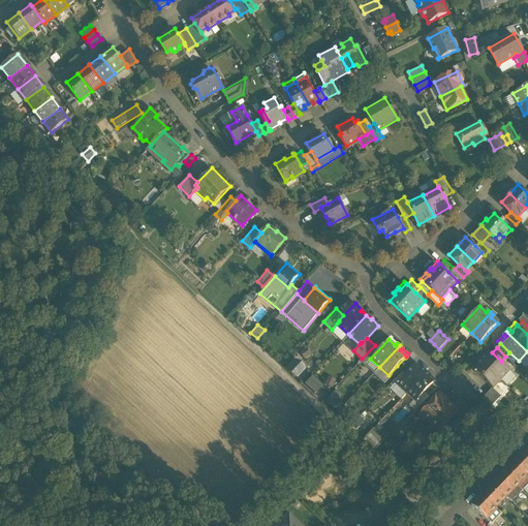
[(486,359),(491,352),(489,350),(483,357),(486,359)]
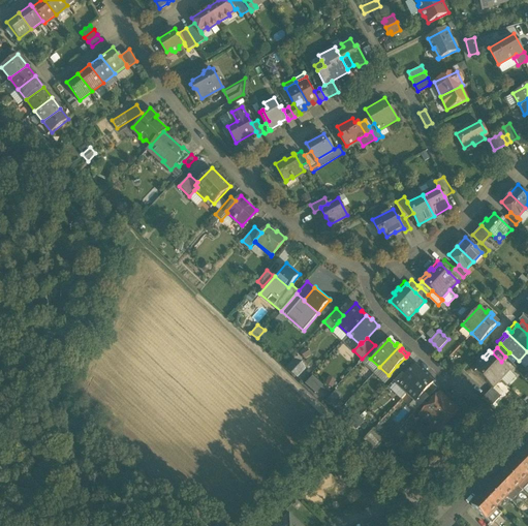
[(285,365),(291,371),(303,359),(297,352),(285,365)]
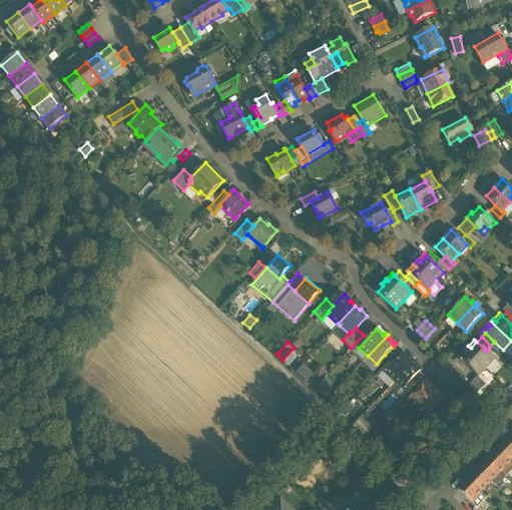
[(468,346),(466,348),(487,367),(495,359),(486,351),(477,342),(476,342),(471,348),(468,346)]
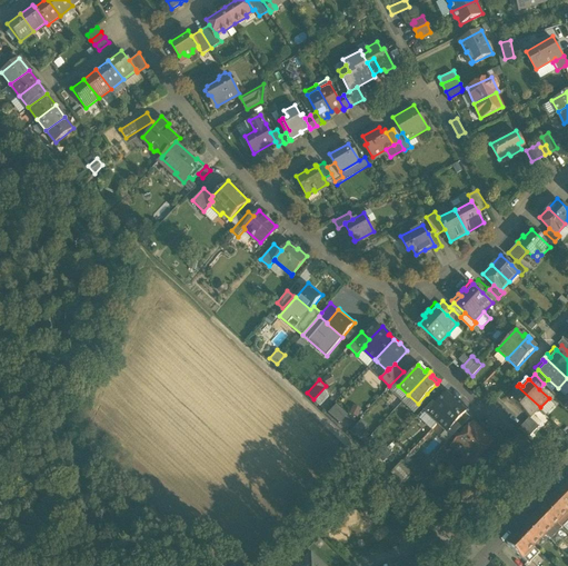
[(427,394),(432,399),(441,389),(436,385),(427,394)]
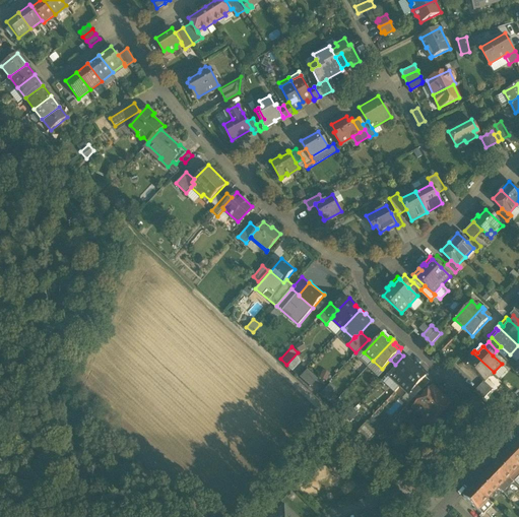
[(484,381),(494,372),(472,352),(470,356),(472,358),(466,364),(483,380),(484,381)]
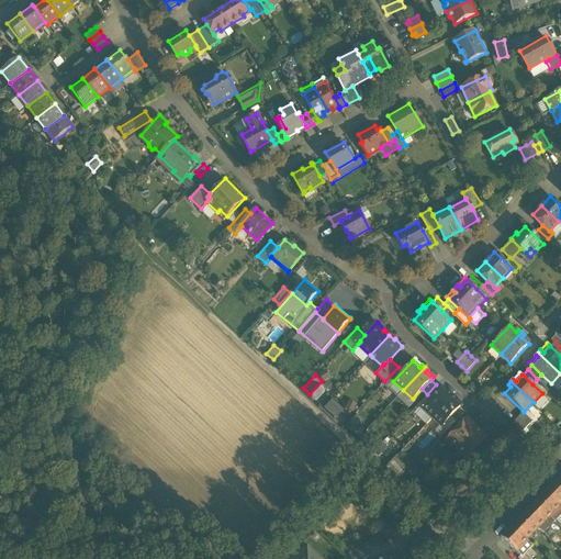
[(440,389),(436,384),(427,394),(432,399),(440,389)]
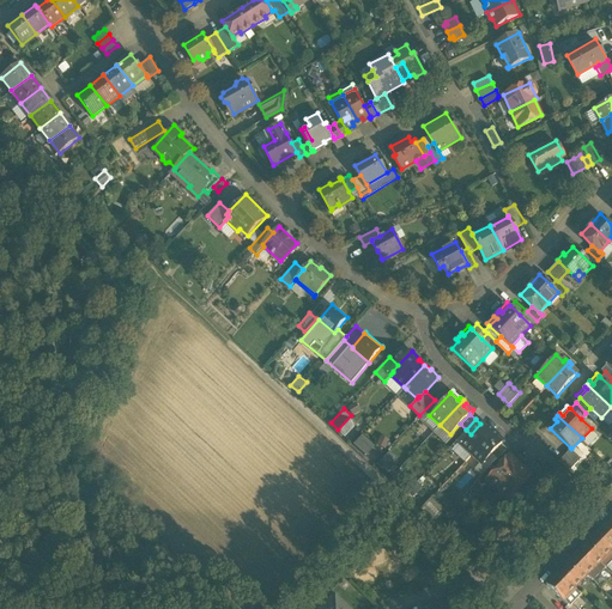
[(557,421),(555,419),(547,426),(550,428),(557,421)]
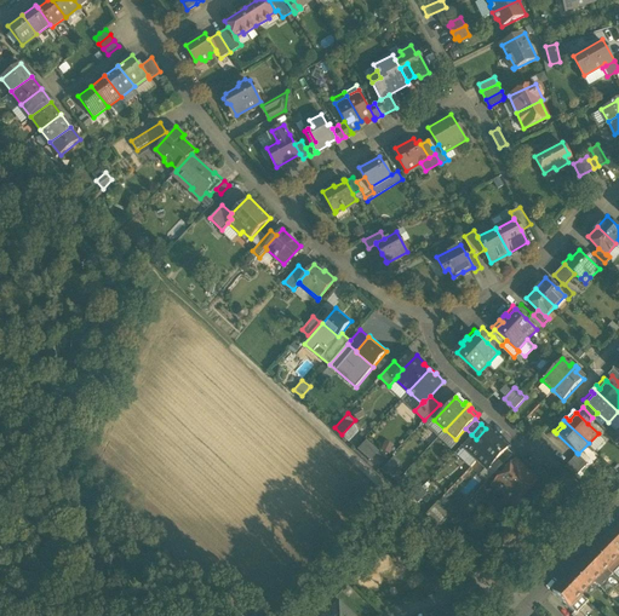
[(489,425),(487,427),(494,435),(497,431),(489,425)]
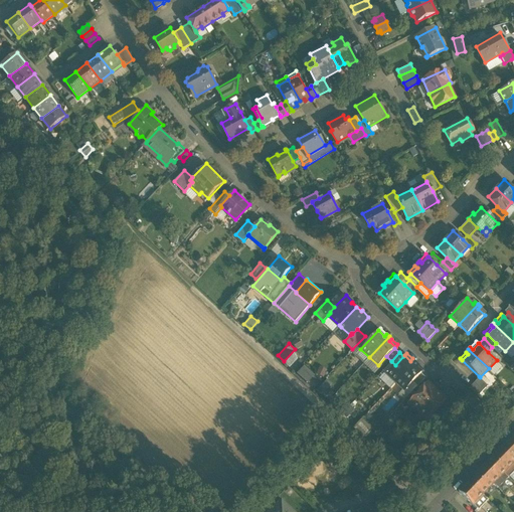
[(387,373),(396,382),(415,361),(412,358),(410,361),(404,355),(403,356),(395,365),(387,373)]
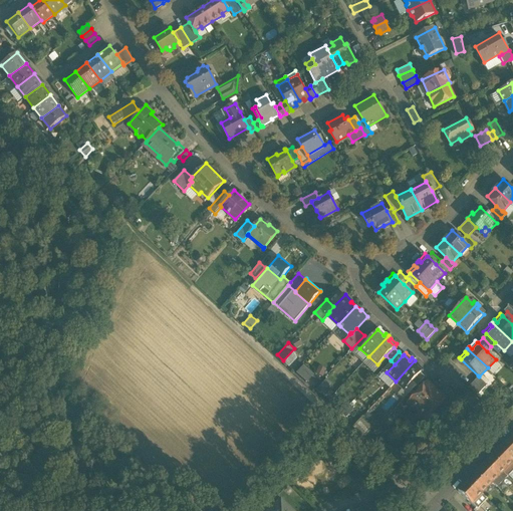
[(417,362),(415,360),(396,381),(404,390),(412,380),(421,371),(422,370),(415,364),(417,362)]
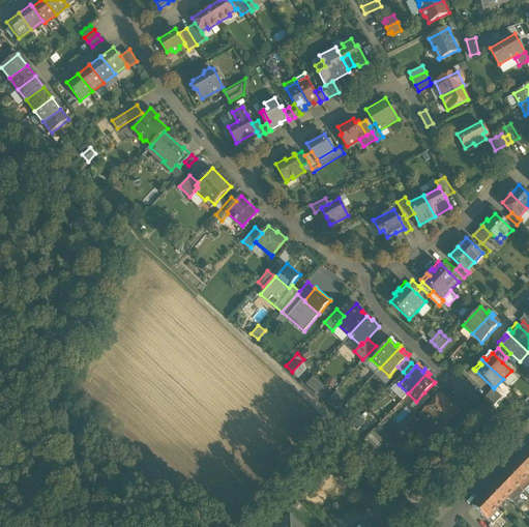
[(428,376),(435,382),(437,380),(430,374),(428,376)]
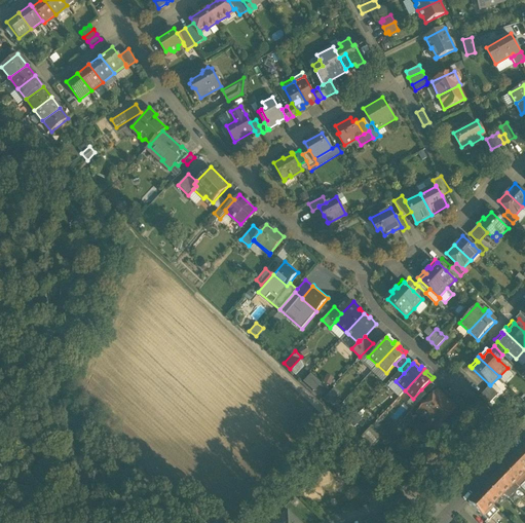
[(303,381),(313,389),(320,382),(310,373),(303,381)]
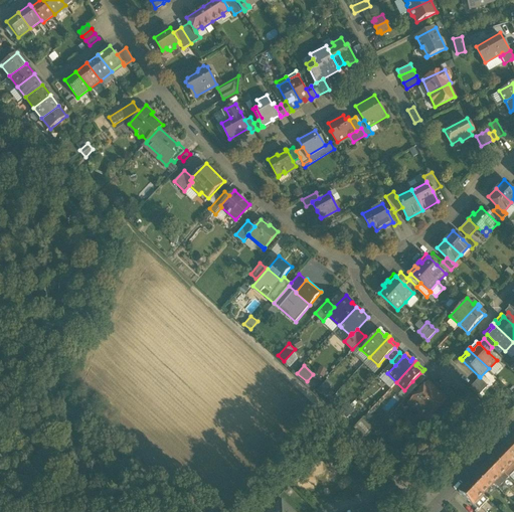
[(412,381),(417,385),(425,377),(421,372),(412,381)]
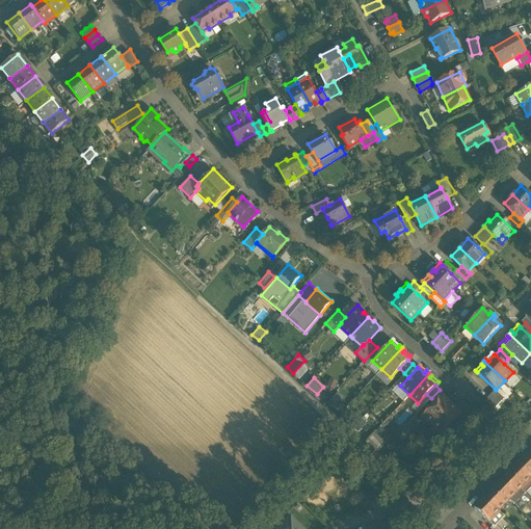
[(495,389),(490,393),(485,398),(495,406),(500,401),(504,397),(496,390),(495,389)]
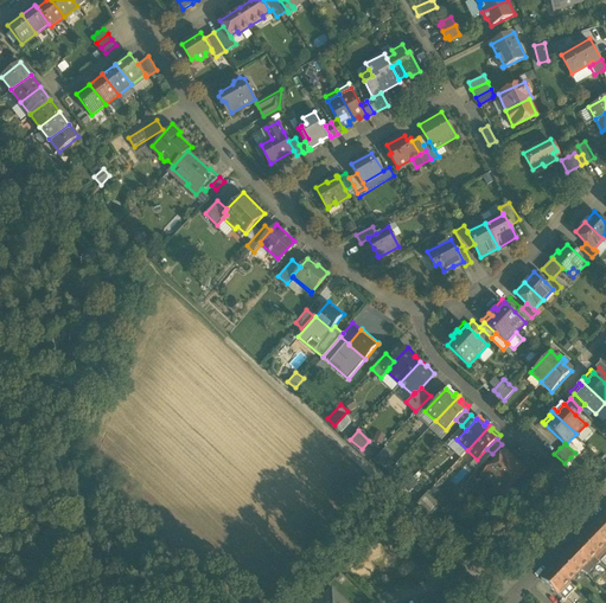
[(374,459),(380,463),(388,454),(382,449),(374,459)]
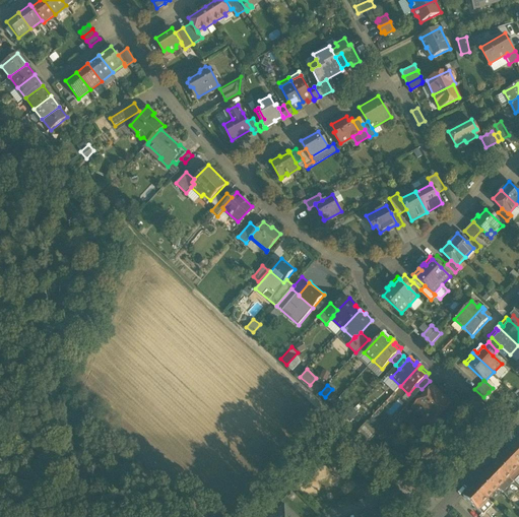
[(413,406),(423,414),(442,394),(433,386),(423,397),(413,406)]
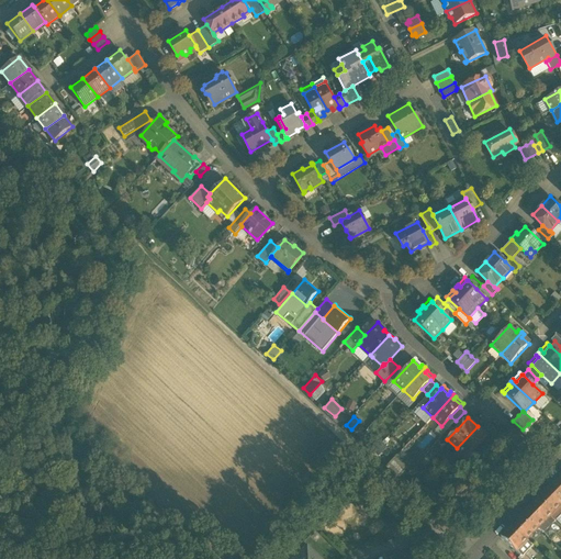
[(442,435),(447,439),(457,429),(451,425),(442,435)]
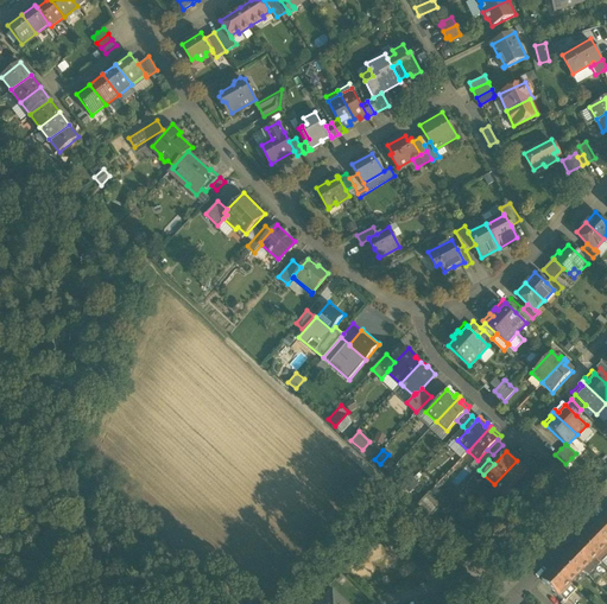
[(528,470),(517,461),(494,484),(505,494),(519,478),(528,470)]
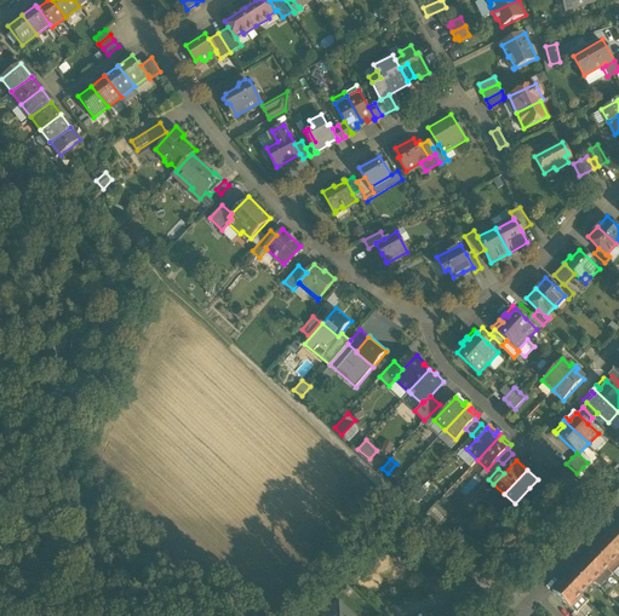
[(414,494),(420,499),(429,489),(424,484),(414,494)]
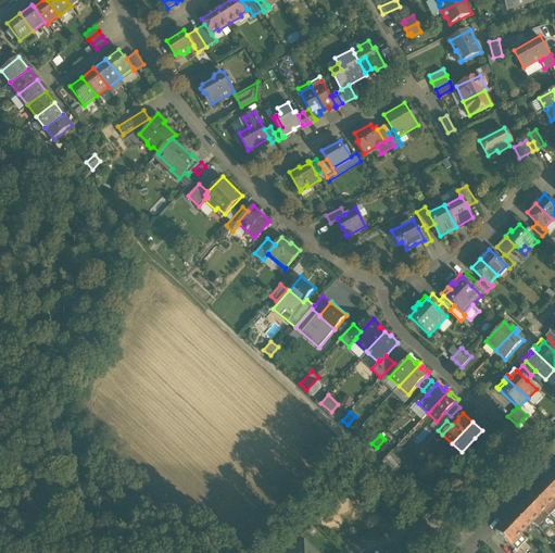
[(462,452),(466,457),(479,442),(475,438),(462,452)]
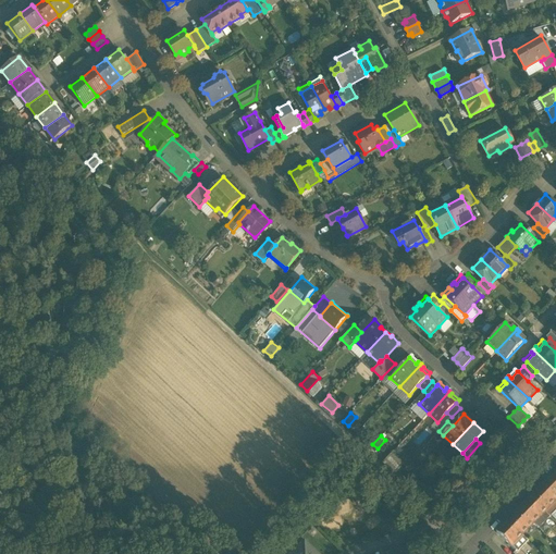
[(383,460),(391,468),(398,459),(392,452),(383,460)]
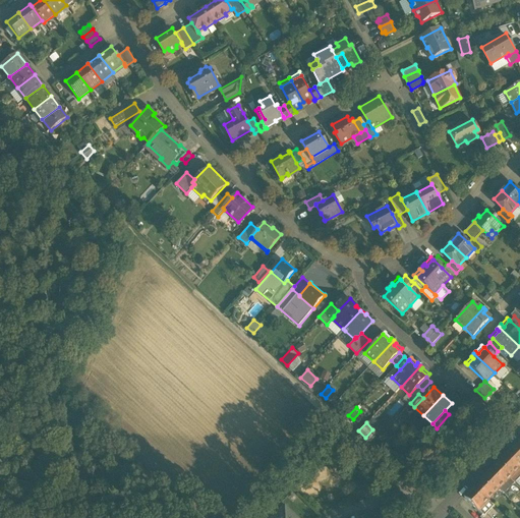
[(380,436),(372,429),(365,438),(371,444),(380,436)]
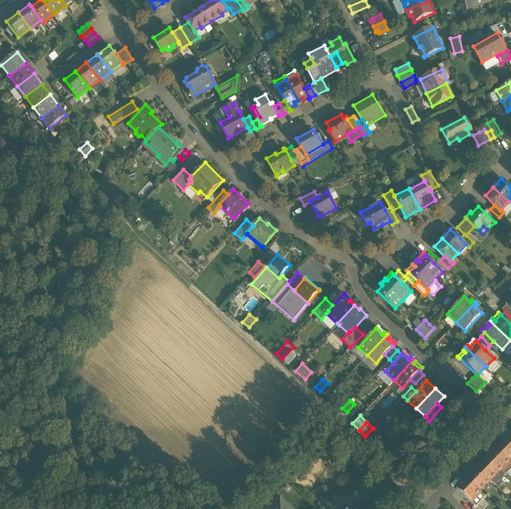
[(510,431),(497,446),(496,447),(502,454),(504,452),(510,458),(510,431)]
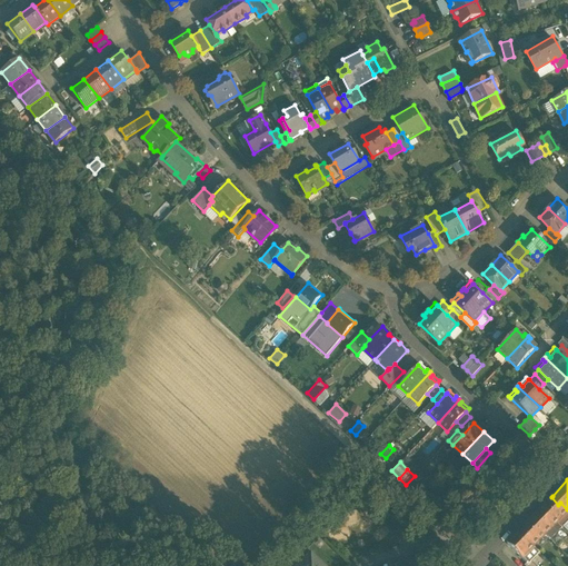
[(551,497),(532,516),(540,524),(539,525),(547,533),(567,512),(567,509),(560,503),(558,505),(551,497)]
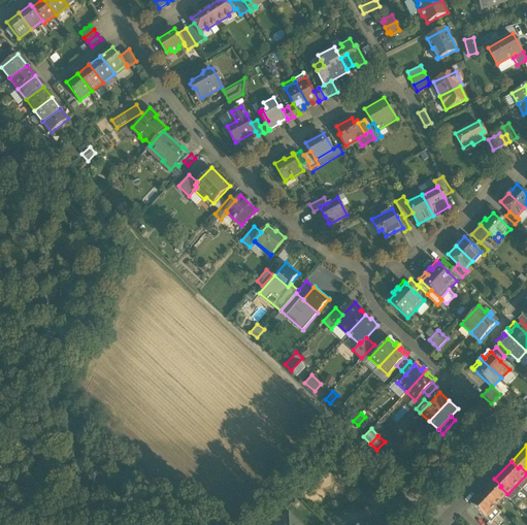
[(526,474),(507,494),(506,494),(511,498),(522,487),(526,482),(526,474)]
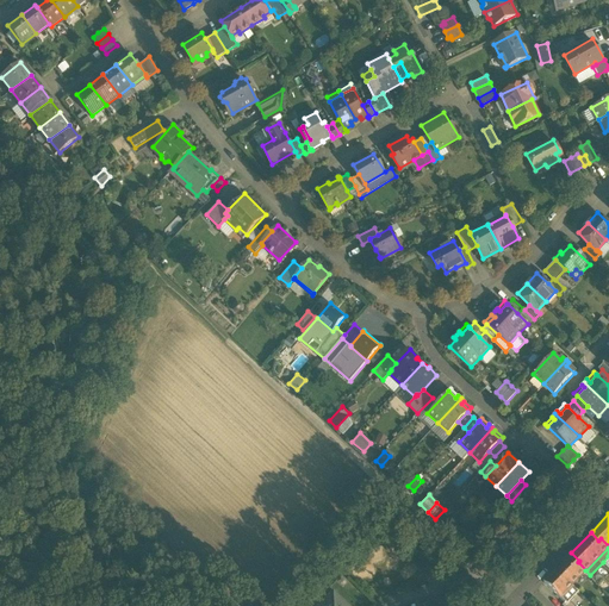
[(585,570),(586,570),(578,562),(579,561),(571,553),(545,580),(560,595),(567,603),(579,591),(572,583),(585,570)]
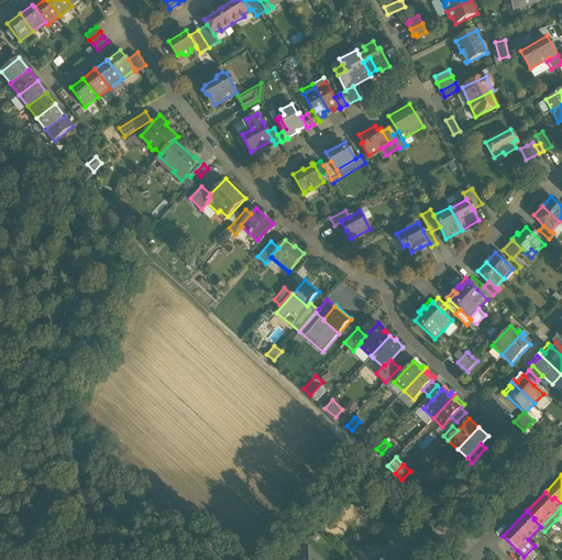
[(295,559),(319,559),(321,559),(309,547),(295,559)]
